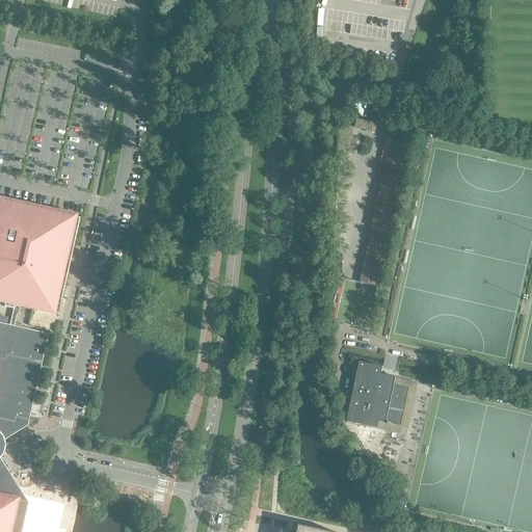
[(4,307),(14,309),(15,304),(16,306),(16,304),(20,306),(20,307),(58,315),(80,218),(0,200),(0,301),(5,302),(4,307)]
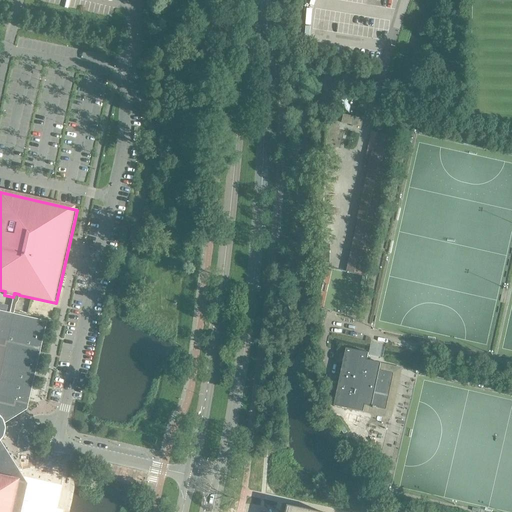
[(0,511),(63,511),(64,510),(57,508),(62,486),(22,477),(19,471),(18,470),(14,464),(14,463),(10,457),(6,451),(5,450),(2,444),(1,443),(0,441),(0,440),(0,441),(0,440),(0,426),(3,425),(4,425),(4,424),(6,423),(7,422),(12,419),(13,418),(19,414),(20,414),(26,410),(27,409),(29,399),(29,398),(31,388),(32,387),(34,377),(34,376),(36,366),(36,365),(39,355),(39,354),(41,344),(41,343),(44,333),(46,323),(46,322),(45,321),(35,319),(34,319),(24,317),(23,316),(14,314),(13,314),(14,311),(15,305),(15,304),(16,304),(16,303),(17,302),(17,301),(18,301),(18,300),(18,298),(19,295),(19,294),(15,293),(15,294),(14,293),(13,297),(9,313),(3,312),(2,312),(0,311),(0,511)]
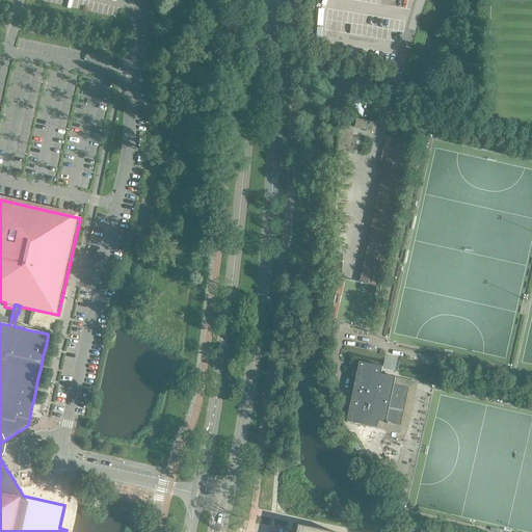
[(382,368),(360,363),(347,422),(377,429),(379,422),(388,423),(388,425),(391,425),(391,424),(401,426),(409,389),(394,386),(396,378),(381,375),(382,368)]
